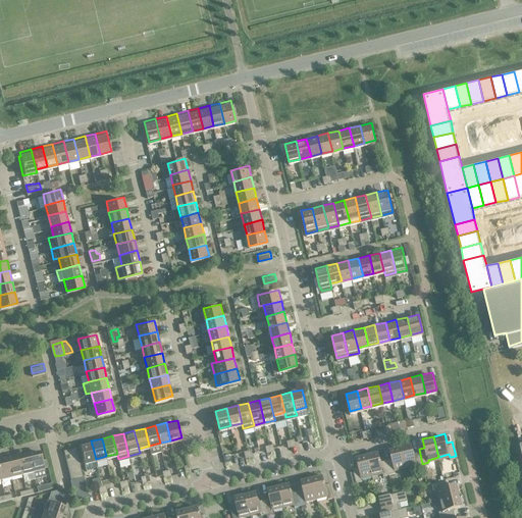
[(96,459),(91,441),(80,444),(85,462),(96,459)]
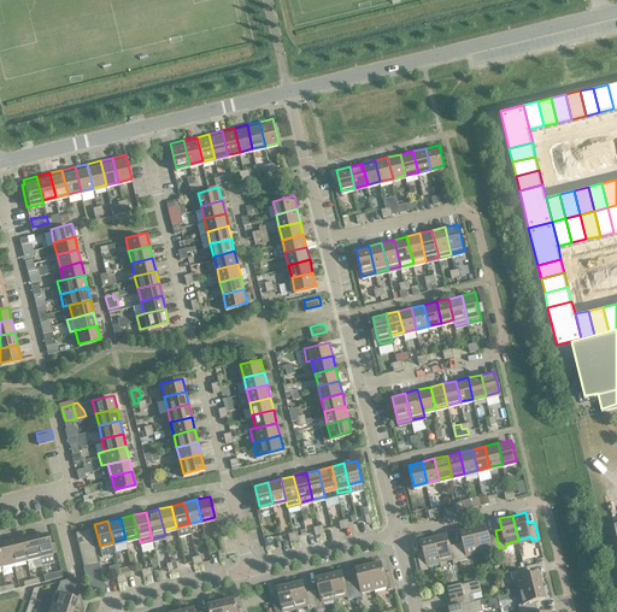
[(486,522),(472,525),(479,549),(492,546),(492,549),(499,548),(495,530),(488,533),(486,522)]
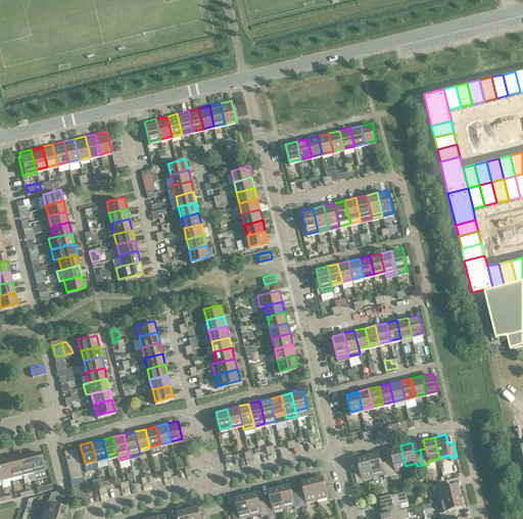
[(77,452),(76,445),(63,449),(65,455),(77,452)]
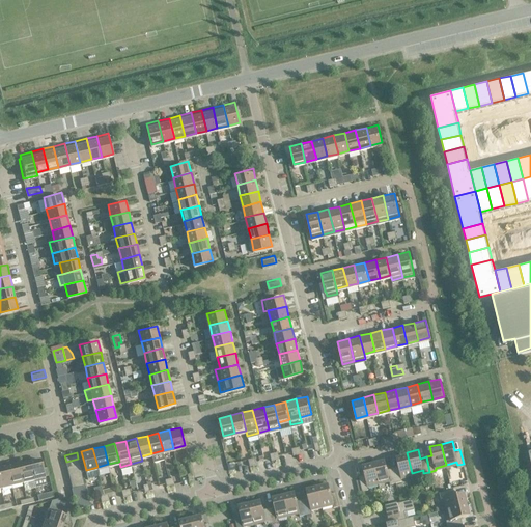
[(412,473),(407,452),(395,454),(398,464),(392,465),(396,479),(402,478),(401,476),(412,473)]
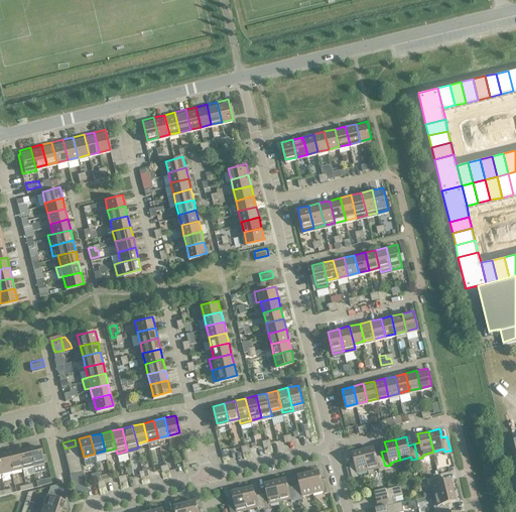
[(39,443),(28,446),(32,464),(43,461),(39,443)]
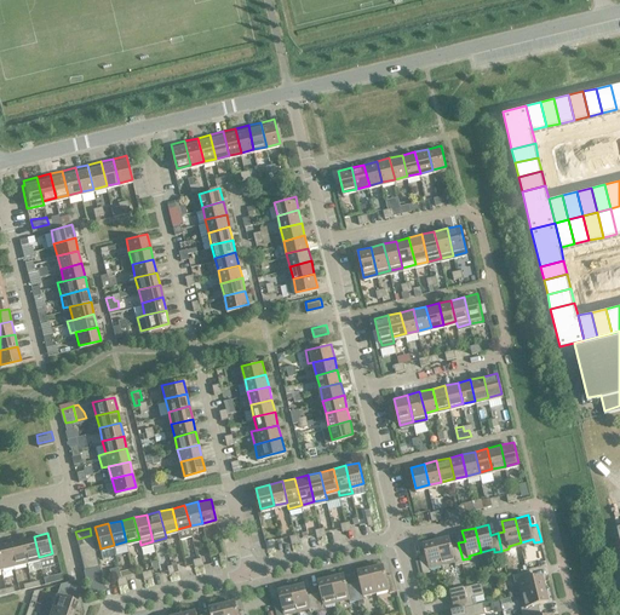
[(449,534),(436,538),(442,562),(454,558),(455,562),(463,559),(458,542),(452,545),(449,534)]
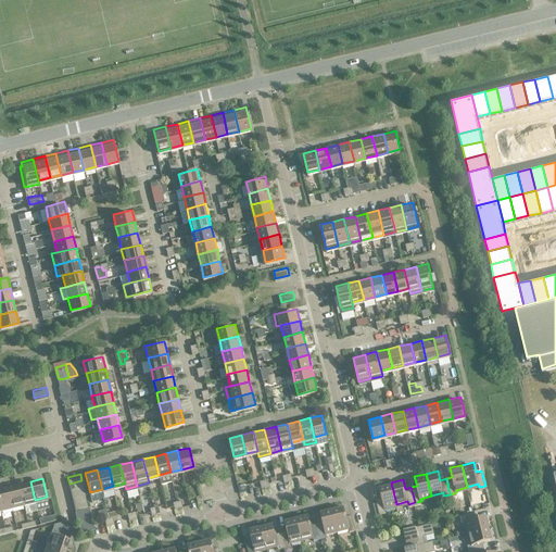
[(84,487),(81,480),(70,484),(71,490),(84,487)]
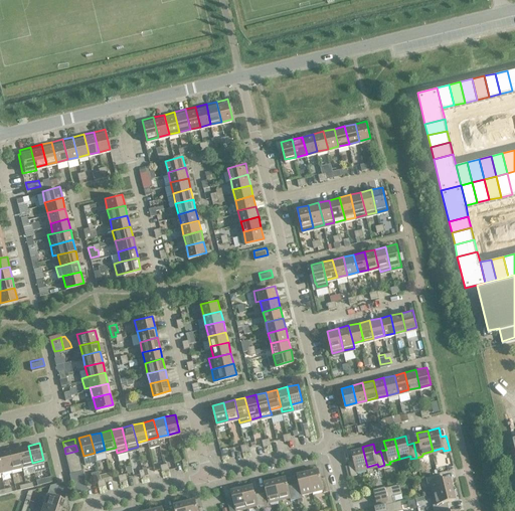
[(17,446),(15,446),(6,448),(11,468),(22,466),(17,448),(18,448),(17,446)]
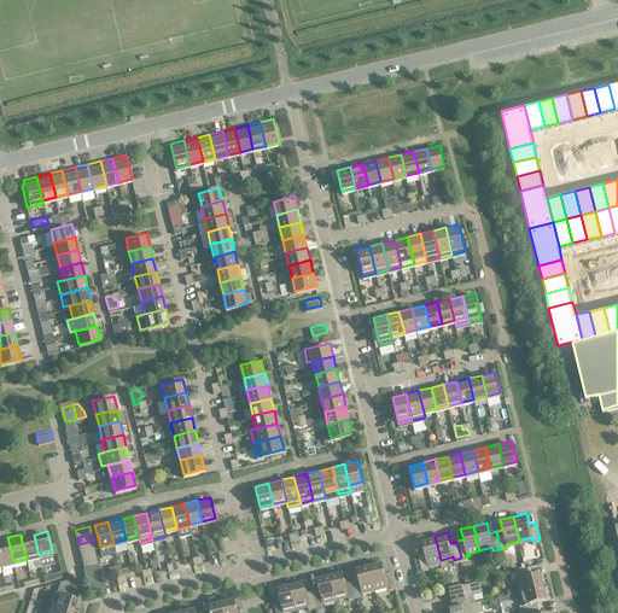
[(39,555),(34,535),(22,537),(21,537),(27,559),(39,555)]
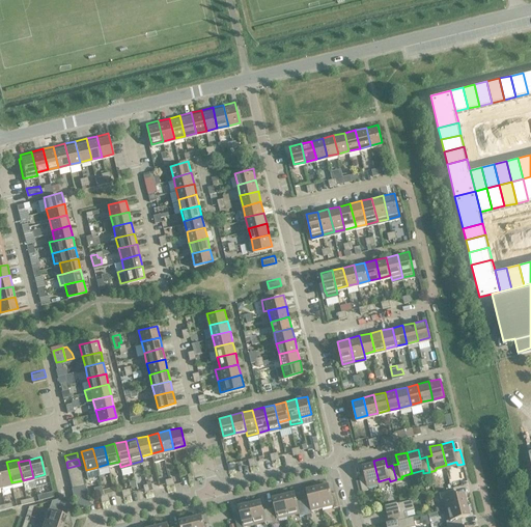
[(379,481),(373,461),(362,463),(364,472),(358,473),(362,488),(368,487),(367,483),(379,481)]
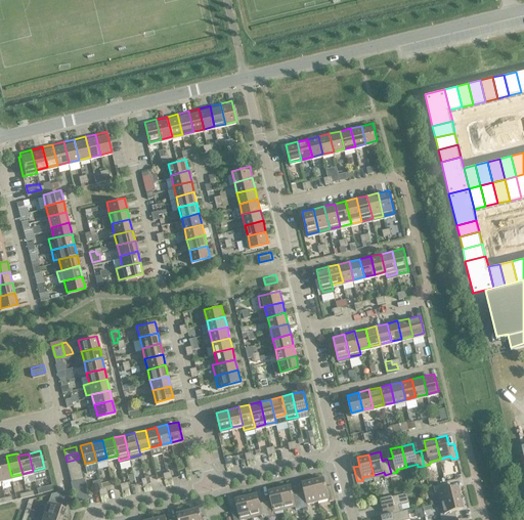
[(11,476),(6,456),(0,457),(0,476),(1,479),(11,476)]
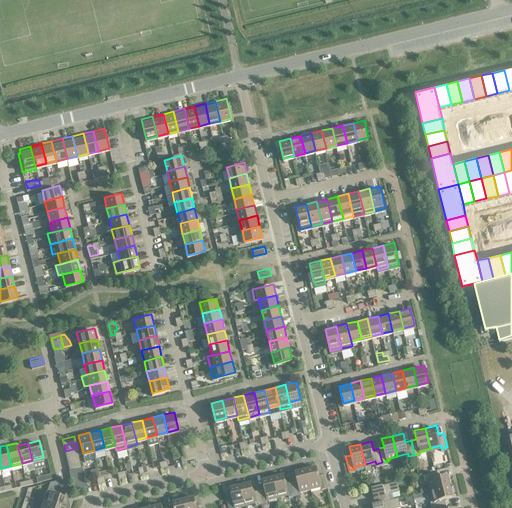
[(78,454),(77,448),(65,451),(66,456),(78,454)]
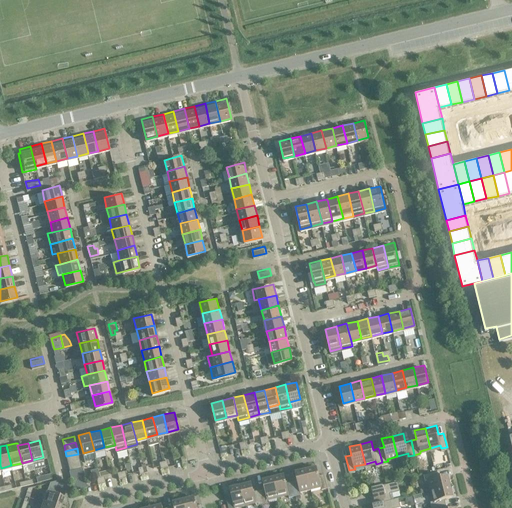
[(79,459),(78,454),(66,456),(68,462),(79,459)]
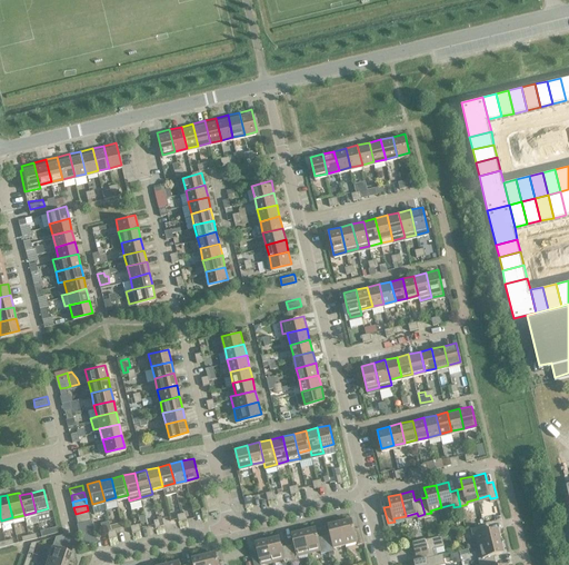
[(90,517),(88,511),(76,514),(77,521),(90,517)]
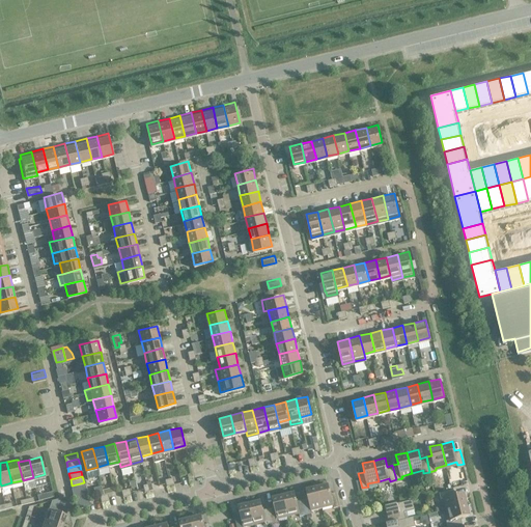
[(328,481),(316,483),(322,505),(333,502),(333,505),(339,503),(336,489),(330,490),(328,481)]
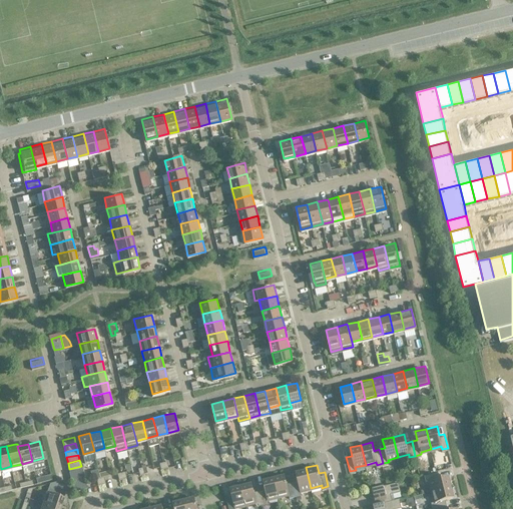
[(85,485),(81,466),(69,469),(74,488),(85,485)]
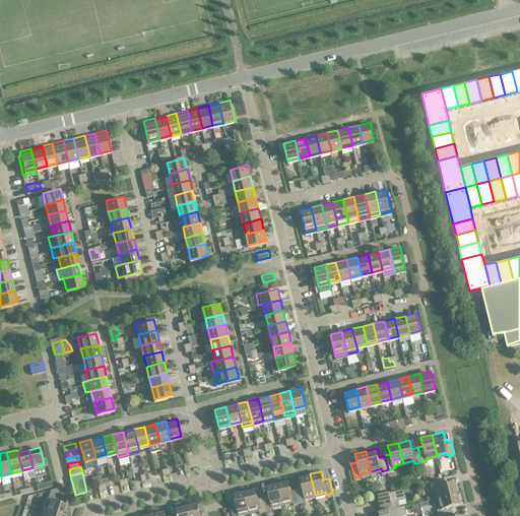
[(315,495),(310,473),(299,476),(302,486),(296,487),(300,501),(306,500),(305,497),(315,495)]
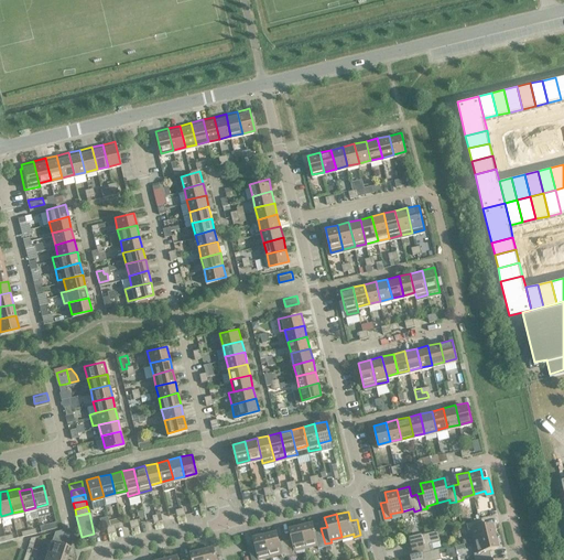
[(470,527),(474,538),(496,532),(492,520),(484,523),(481,517),(466,520),(468,527),(470,527)]
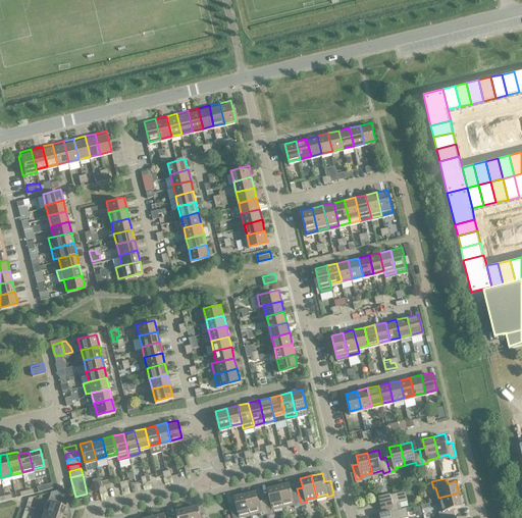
[(290,481),(278,483),(283,505),(294,502),(295,505),(301,503),(297,488),(292,489),(290,481)]
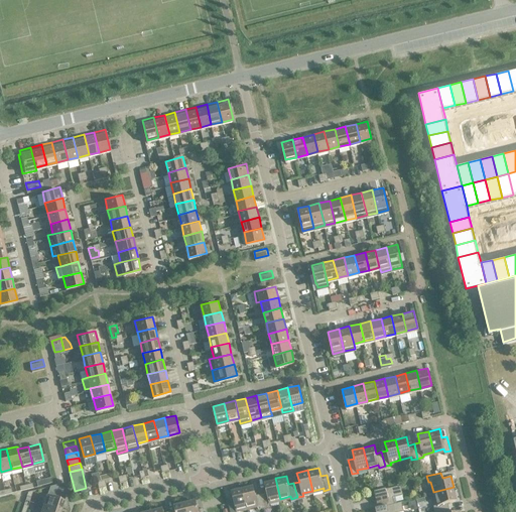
[(280,499),(275,478),(264,481),(266,490),(260,491),(264,505),(270,504),(269,501),(280,499)]
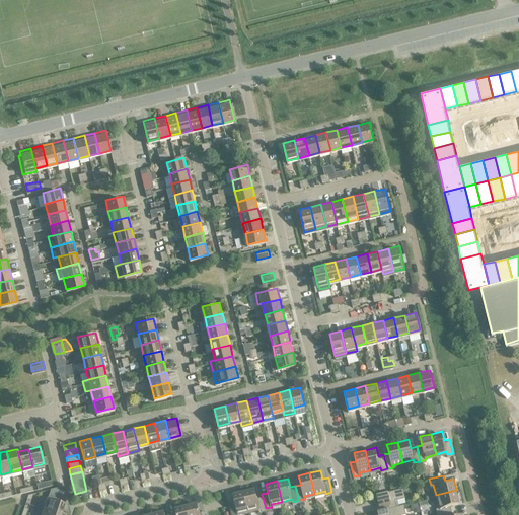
[(67,495),(64,483),(51,486),(44,506),(61,512),(64,501),(62,501),(64,495),(67,495)]
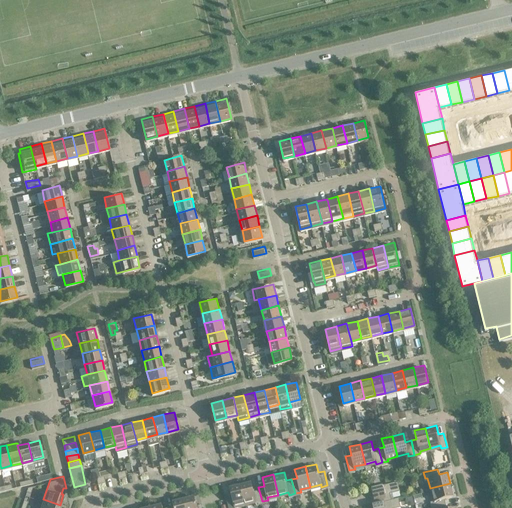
[(371,485),(375,501),(391,497),(391,496),(390,490),(399,488),(397,479),(371,485)]
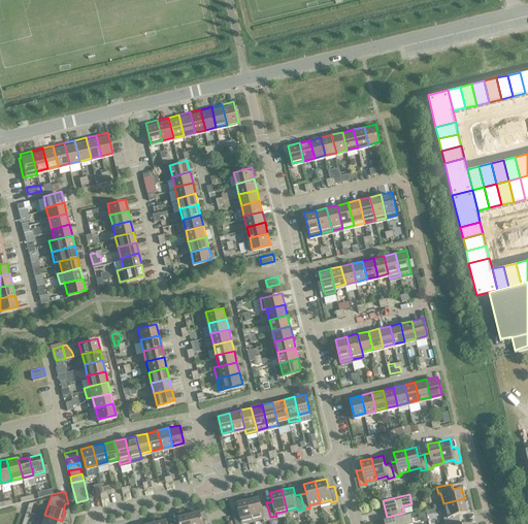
[(259,495),(248,497),(253,519),(263,516),(264,519),(270,517),(266,502),(261,503),(259,495)]
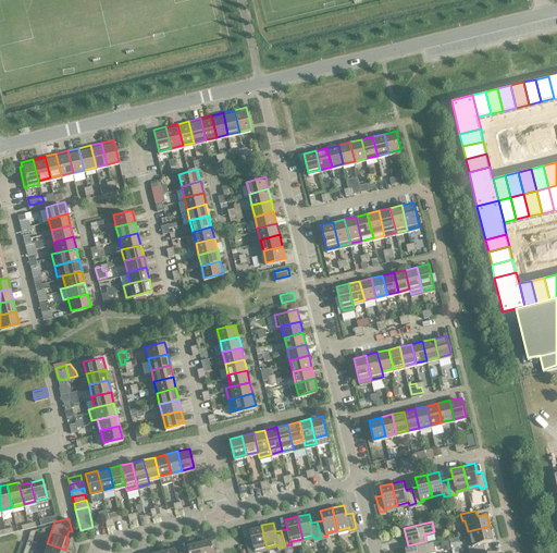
[(267,548),(261,525),(249,528),(251,538),(246,539),(249,552),(254,552),(256,552),(256,550),(267,548)]
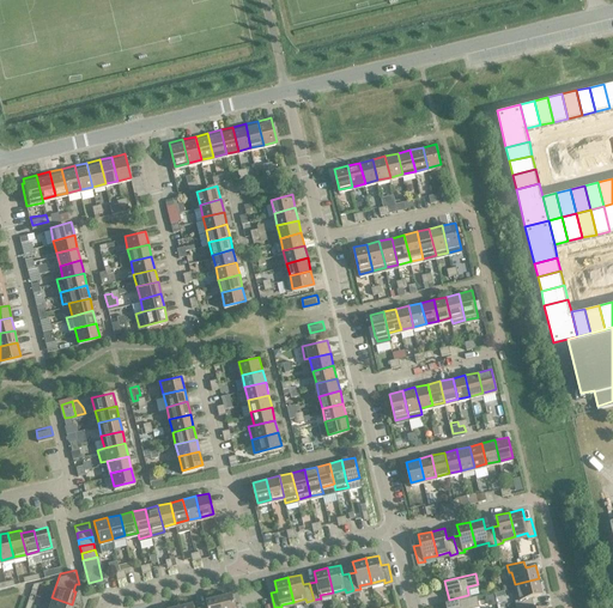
[(542,591),(539,578),(515,584),(517,596),(515,597),(516,605),(533,600),(532,594),(542,591)]
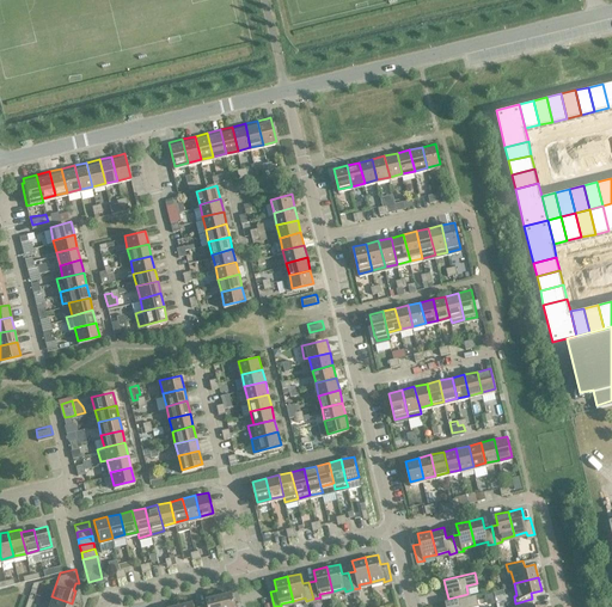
[(232,590),(219,594),(221,606),(243,606),(240,599),(234,600),(232,590)]
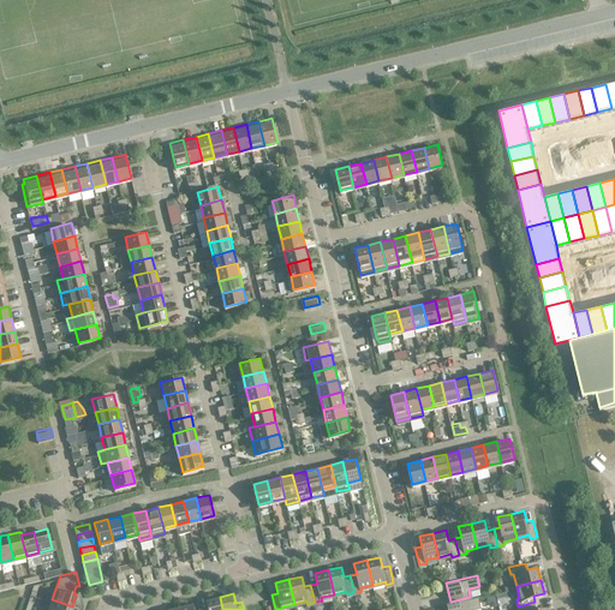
[(478,594),(470,596),(470,597),(451,602),(447,602),(448,609),(469,609),(481,605),(478,594)]
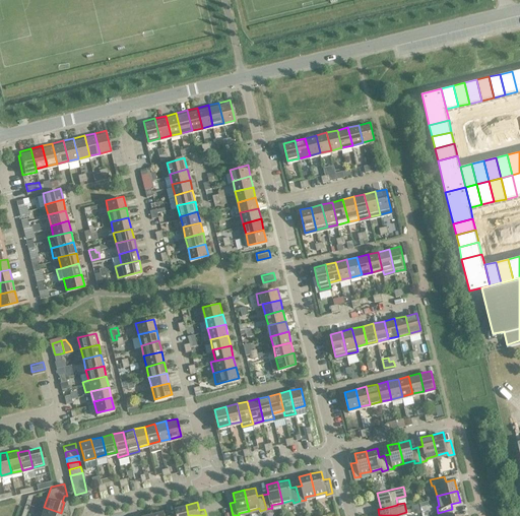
[(188,515),(186,505),(175,507),(177,514),(171,515),(188,515)]
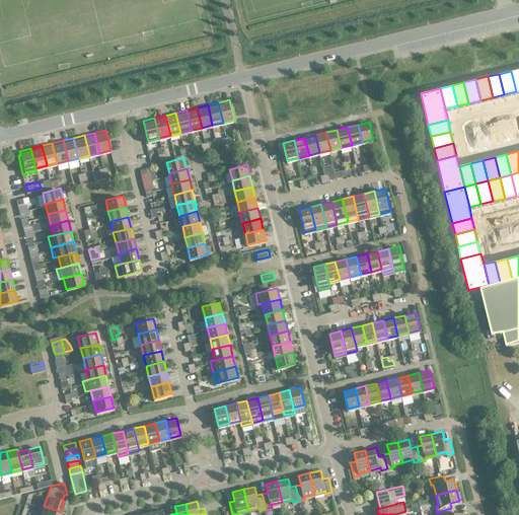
[(59,514),(61,512),(44,506),(40,514),(59,514)]
